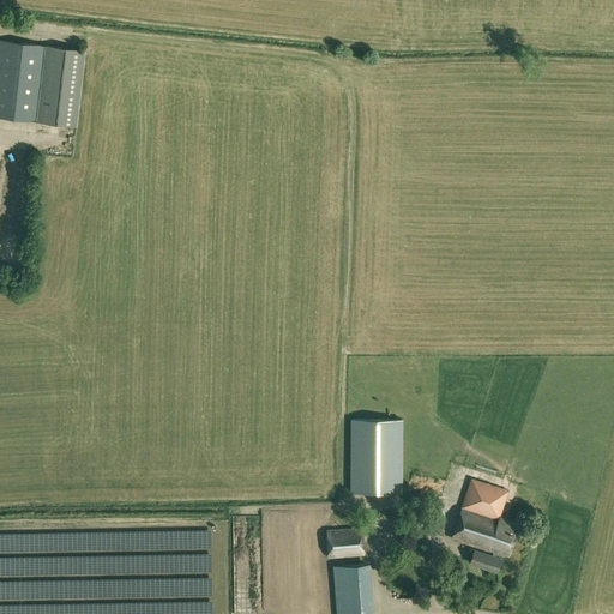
[(0,40),(0,116),(76,126),(84,50),(0,40)]
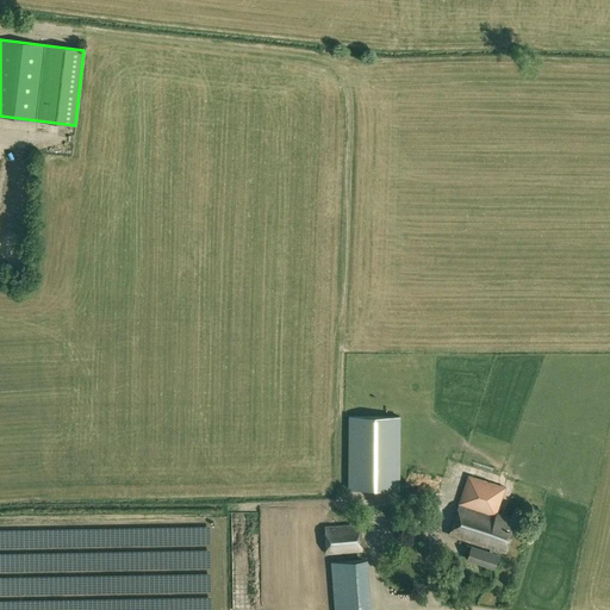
[(348,416),(348,490),(399,490),(399,416),(348,416)]
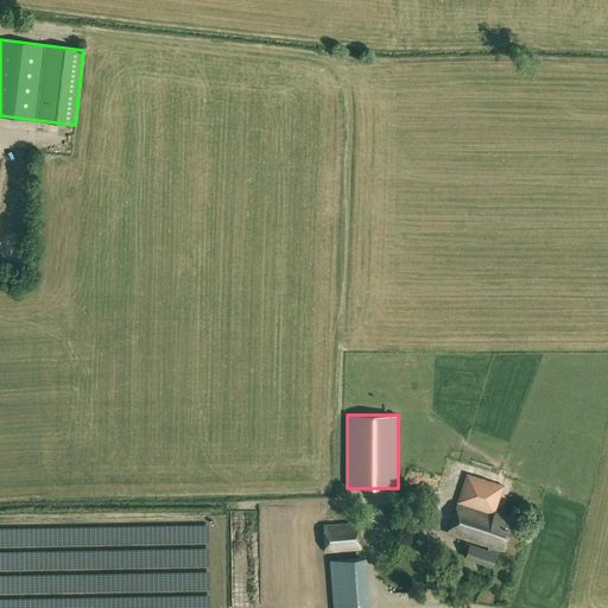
[(502,486),(467,474),(448,532),(488,546),(487,551),(469,545),(466,557),(492,565),(495,553),(491,552),(493,546),(504,550),(514,518),(494,511),(502,486)]
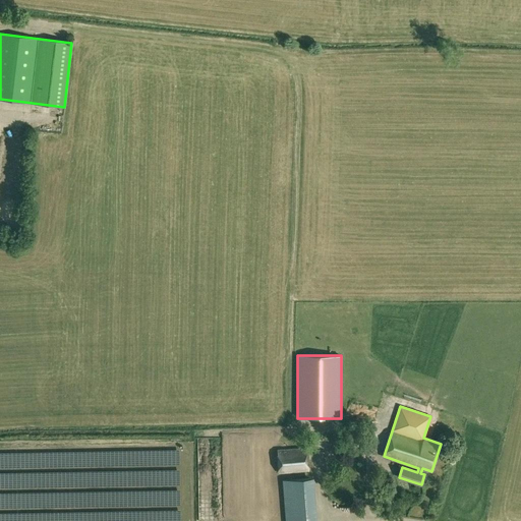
[(307,447),(277,449),(278,473),(309,471),(307,447)]
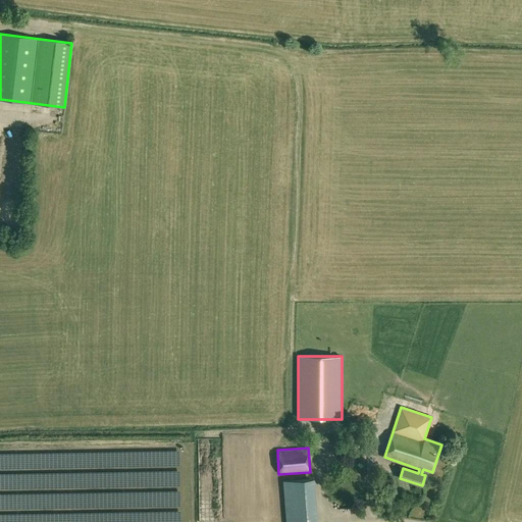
[(181,452),(181,461),(190,462),(191,453),(181,452)]
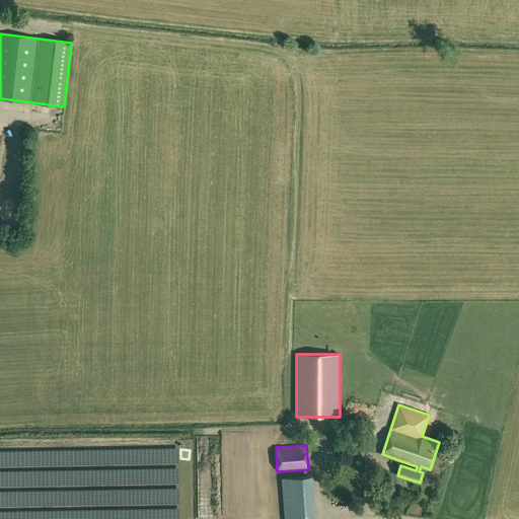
[(315,518),(312,475),(281,477),(284,518),(315,518)]
